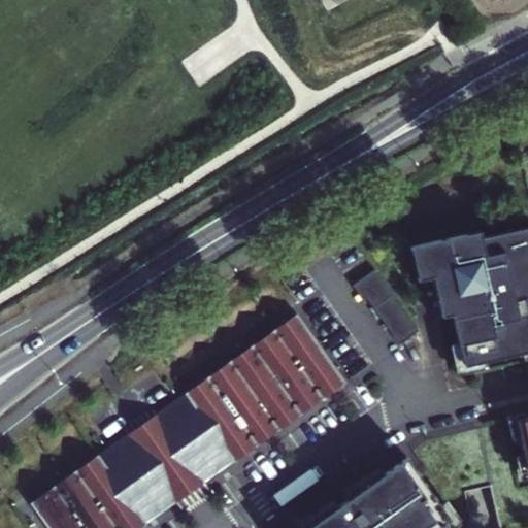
[(527,227),(483,237),(481,230),(414,245),(421,281),(433,277),(442,317),(453,314),(460,343),(452,344),(458,374),(475,370),(474,364),(527,352),(527,227)]
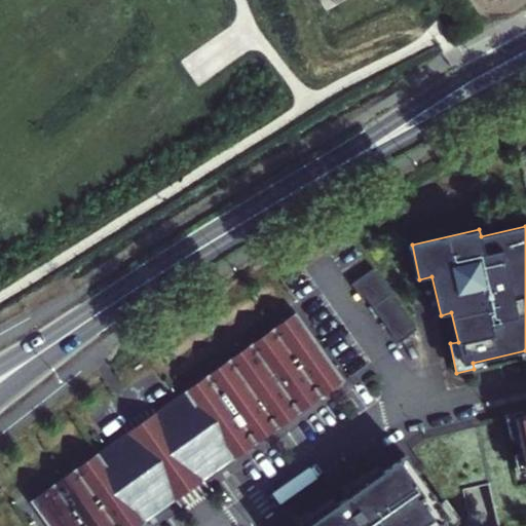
[(373,268),(351,285),(361,298),(364,296),(398,343),(416,330),(373,268)]
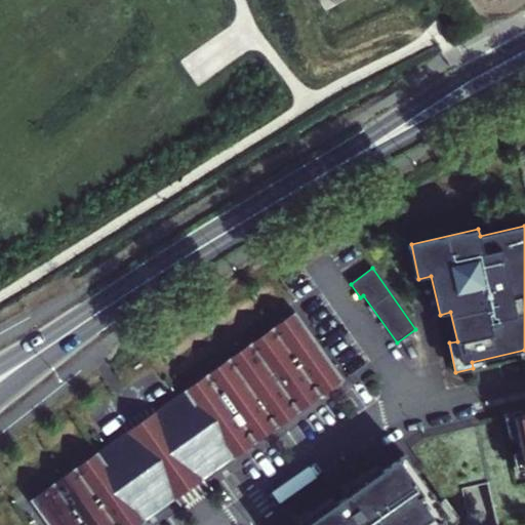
[(122,435),(30,500),(47,524),(139,524),(170,503),(190,489),(233,459),(342,381),(293,314),(185,391),(143,420),(122,435)]
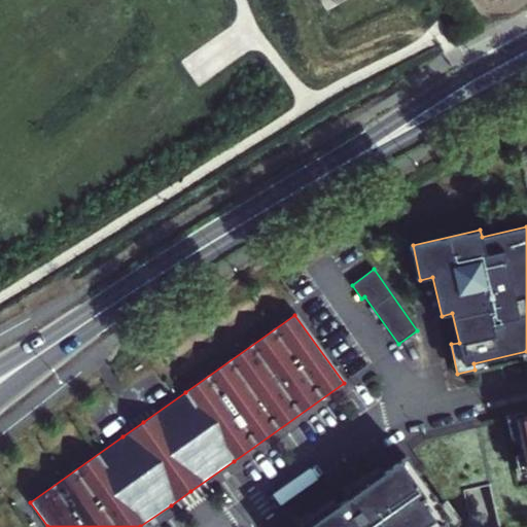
[(515,418),(524,416),(523,411),(505,415),(511,437),(519,436),(515,418)]
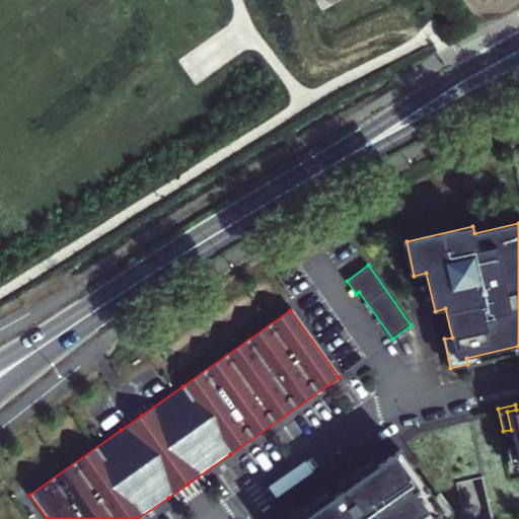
[(518,409),(516,410),(507,412),(511,430),(515,446),(518,462),(518,409)]
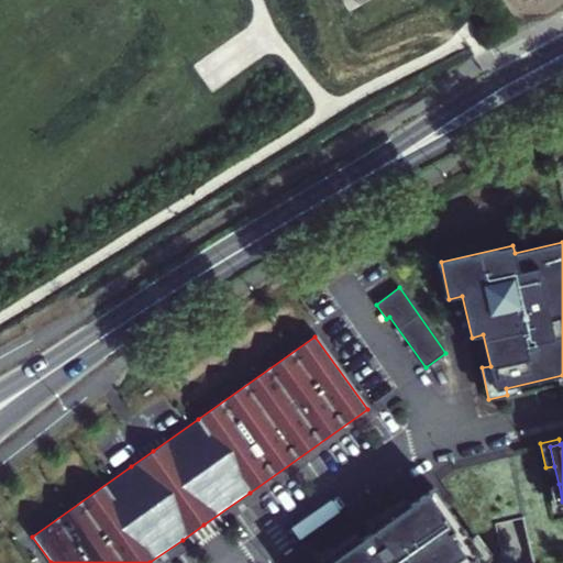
[(562,501),(559,484),(550,486),(556,511),(562,509),(562,501)]
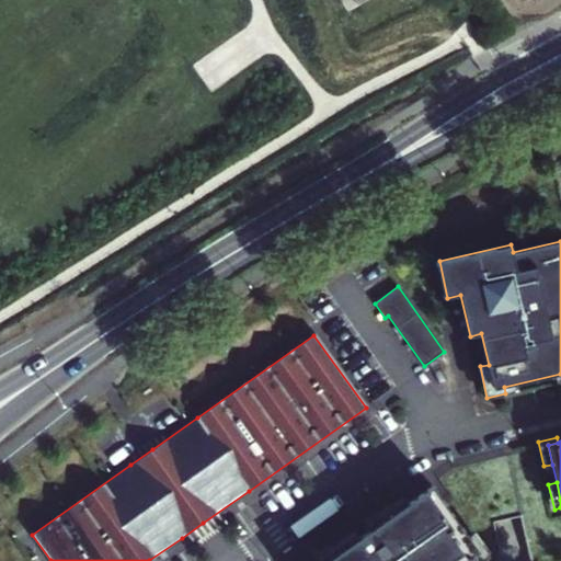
[(468,538),(433,487),(408,504),(403,497),(379,514),(376,517),(380,524),(369,530),(359,538),(354,531),(331,548),(328,551),(332,557),(325,560),(468,560),(480,553),(468,538)]
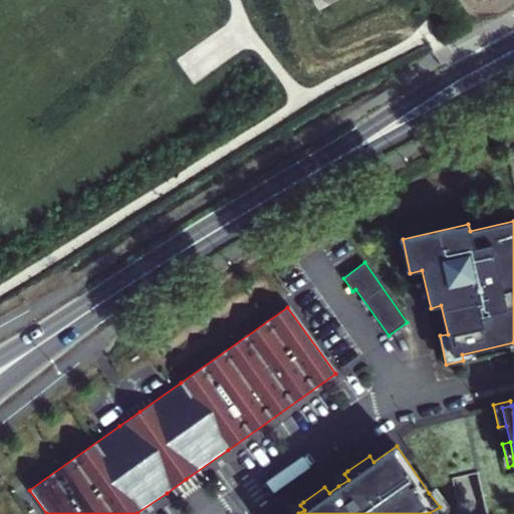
[(348,480),(344,474),(347,471),(345,468),(332,478),(338,486),(348,480)]
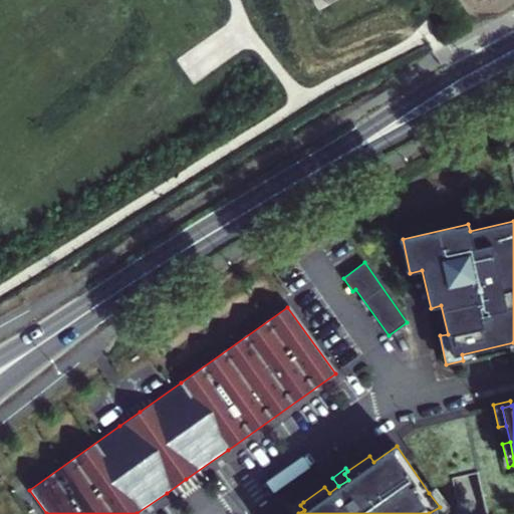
[(429,513),(444,513),(449,510),(434,489),(429,493),(440,507),(429,513)]
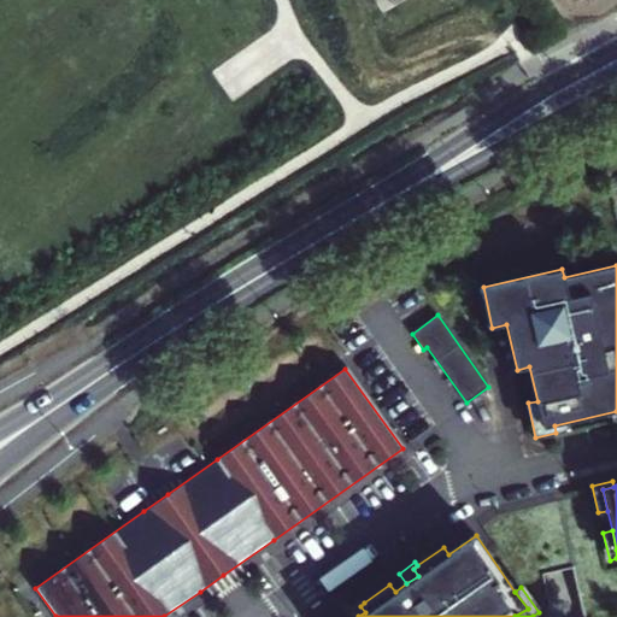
[(358,616),(365,612),(360,606),(364,603),(362,600),(346,611),(350,616),(358,616)]
